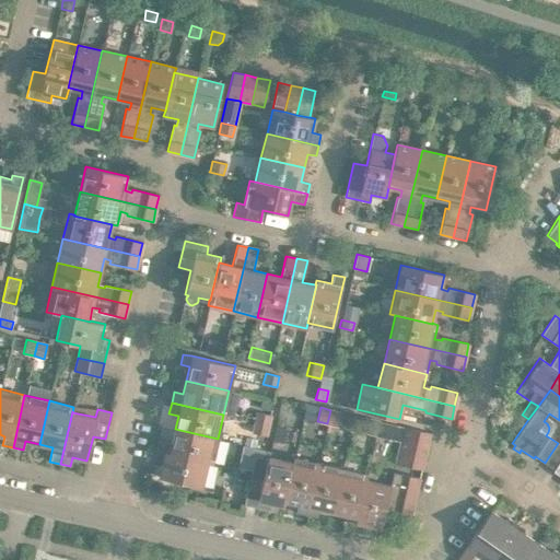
[(330,410),(327,423),(338,427),(341,412),(330,410)]
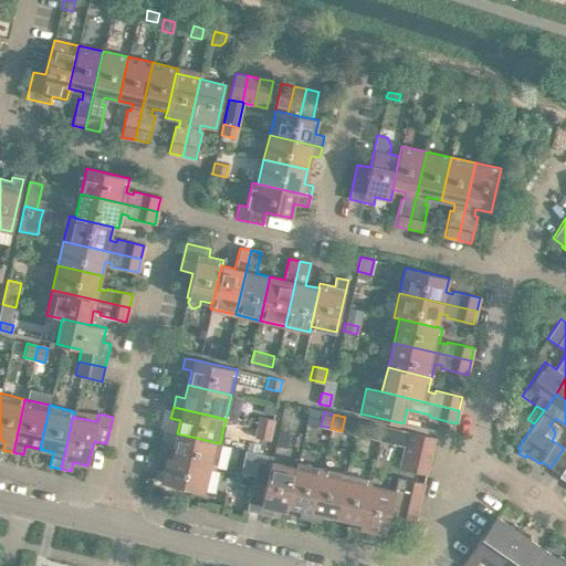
[(260,416),(257,427),(271,430),(273,419),(260,416)]
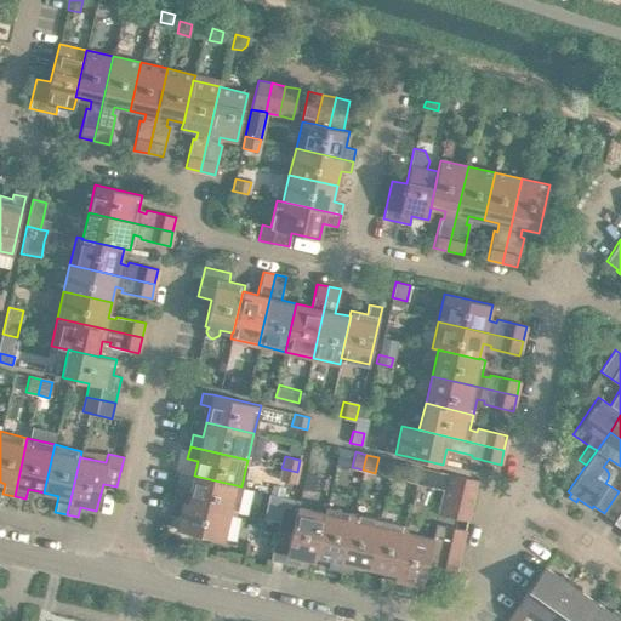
[(405,479),(416,483),(420,467),(409,465),(405,479)]
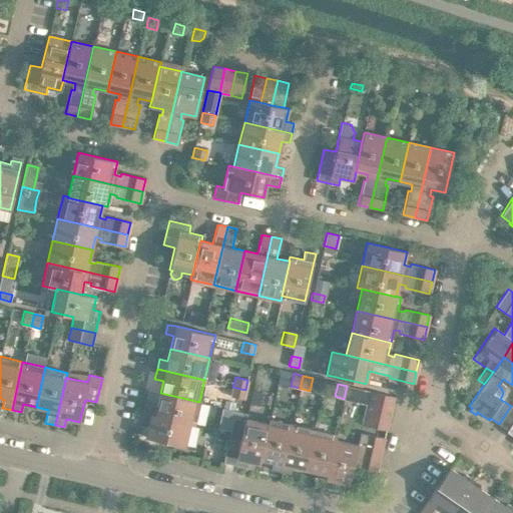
[(232,387),(230,396),(243,399),(245,390),(232,387)]
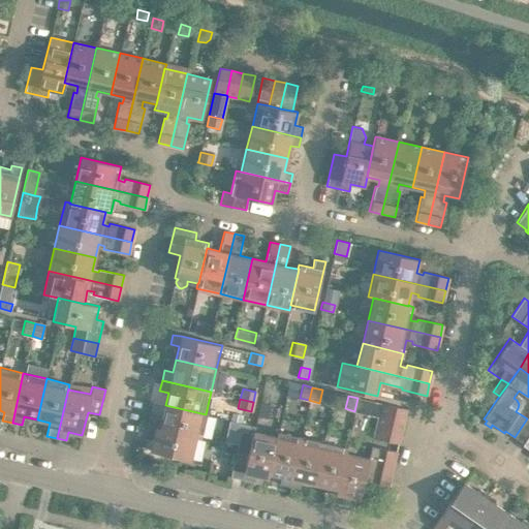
[(266,419),(269,405),(260,403),(257,417),(266,419)]
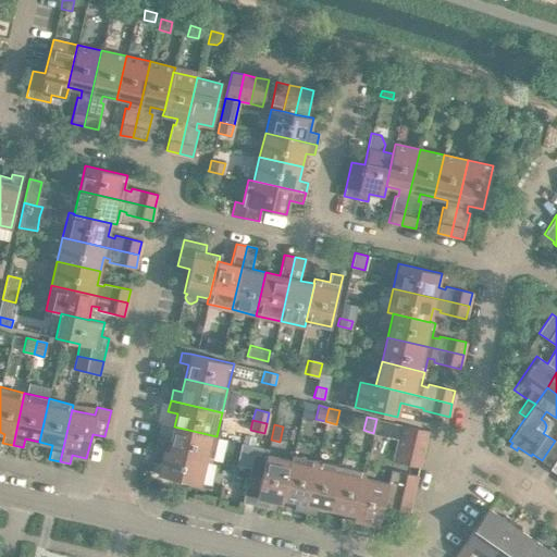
[(398,436),(424,443),(428,431),(401,424),(398,436)]
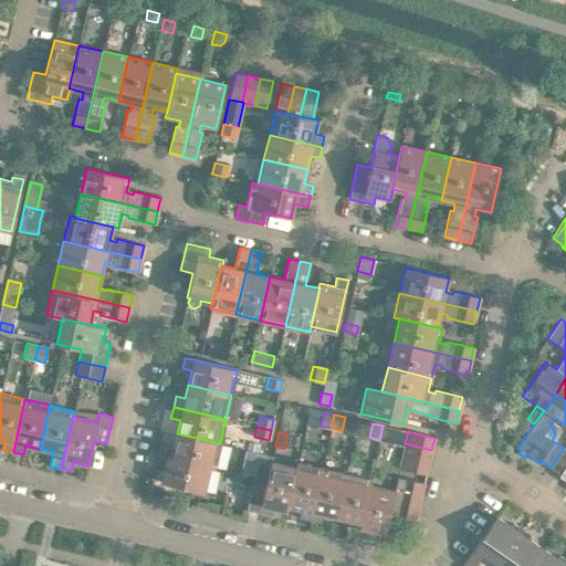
[(220,443),(177,433),(174,448),(159,444),(157,454),(209,468),(215,469),(220,443)]
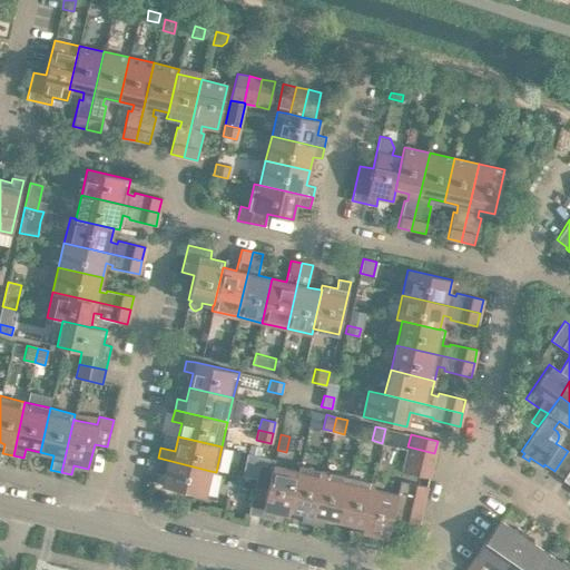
[(249,444),(247,452),(258,455),(261,448),(249,444)]
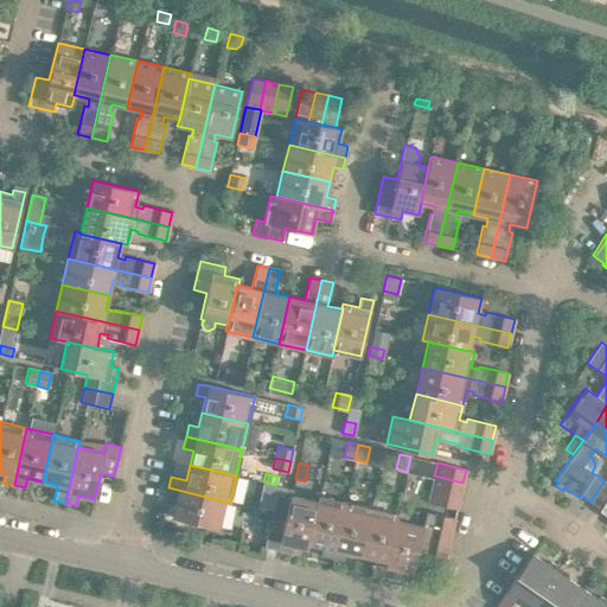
[(460,496),(462,483),(434,475),(432,489),(460,496)]
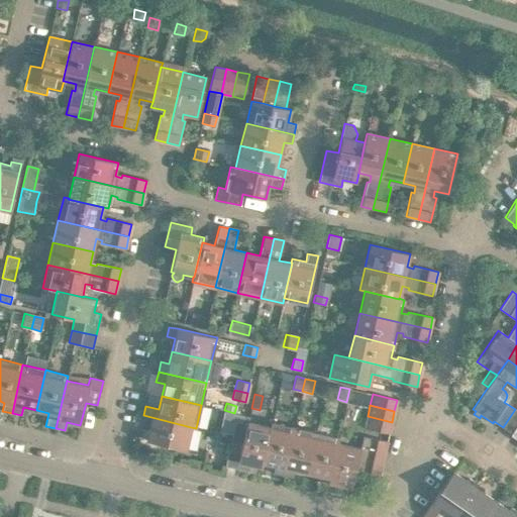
[(516,410),(515,409),(503,427),(511,433),(510,435),(516,439),(516,410)]
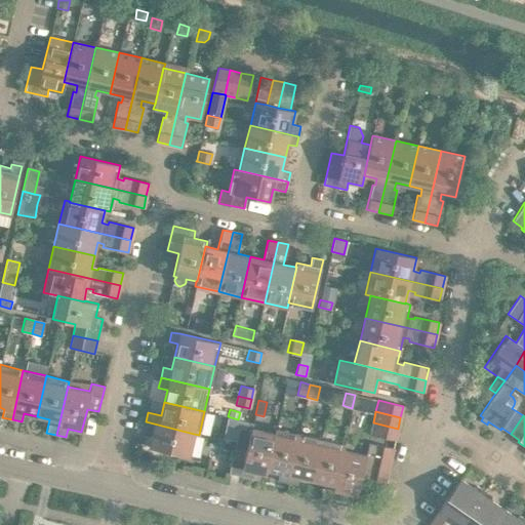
[(189,456),(194,434),(146,421),(143,432),(152,434),(149,447),(189,456)]
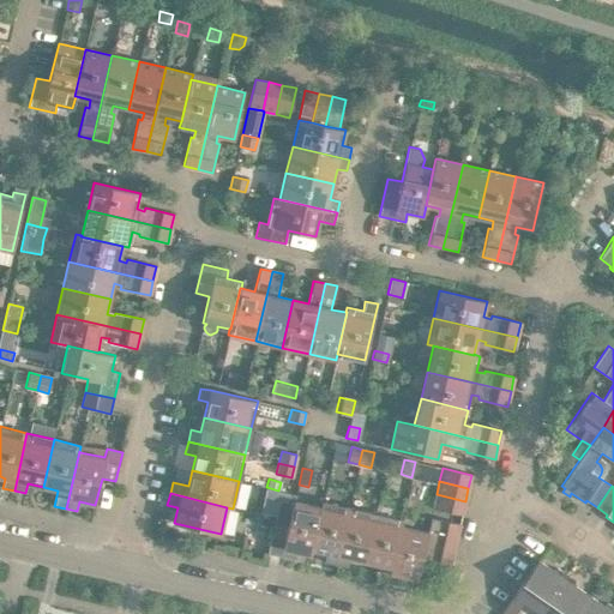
[(433,507),(462,515),(465,501),(437,494),(433,507)]
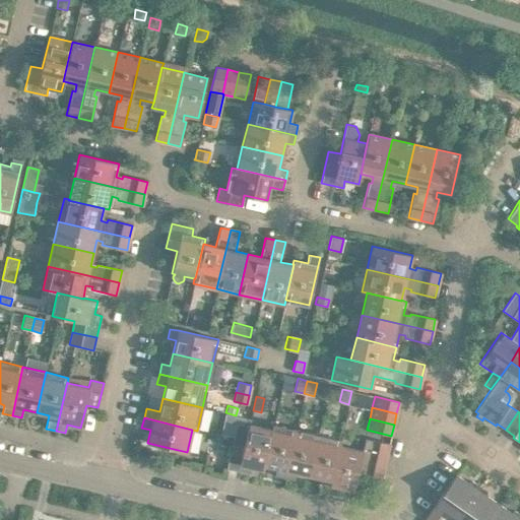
[(237,423),(234,434),(246,437),(249,426),(248,426),(237,423)]
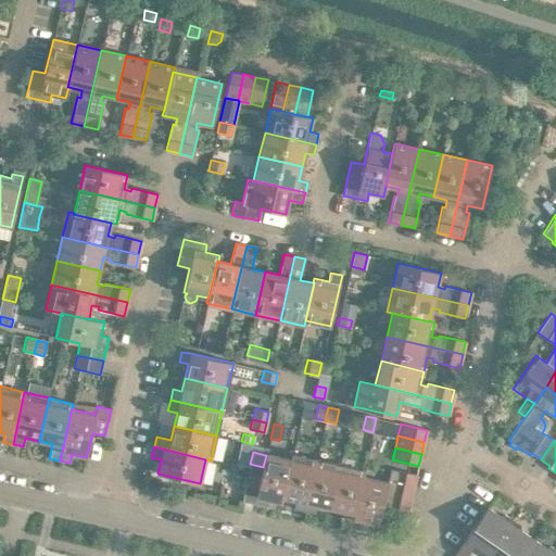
[(266,455),(263,467),(261,478),(248,475),(241,501),(265,507),(267,500),(281,503),(282,497),(281,497),(290,459),(266,454),(265,455),(266,455)]
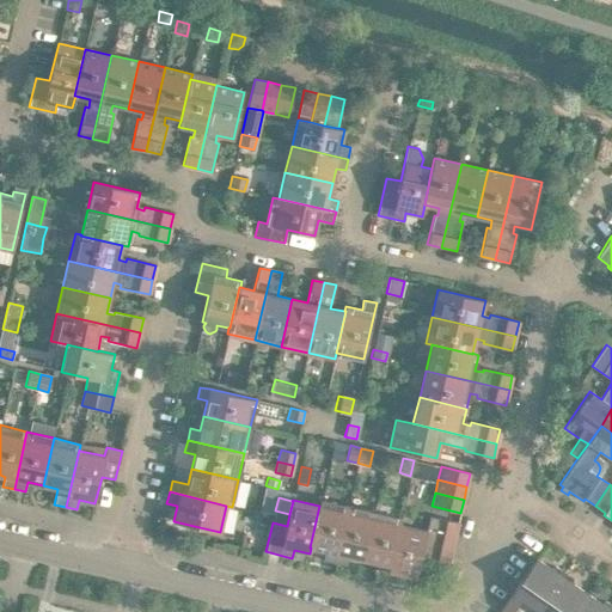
[(348,506),(320,500),(319,506),(310,548),(311,548),(325,550),(323,561),(335,563),(348,506)]
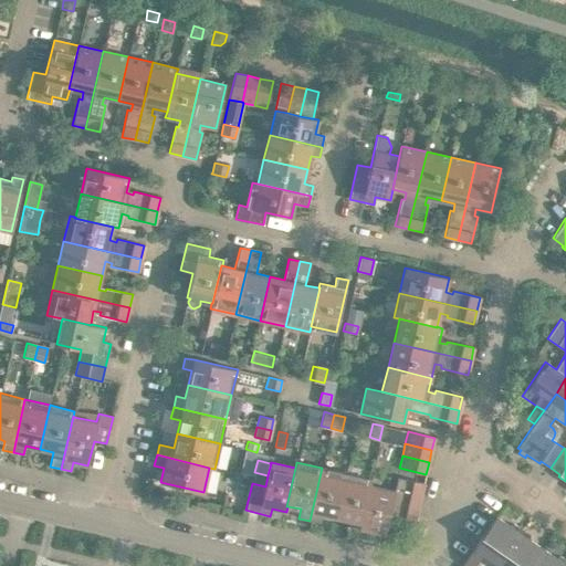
[(346,473),(322,468),(310,521),(320,523),(322,514),(336,517),(346,473)]
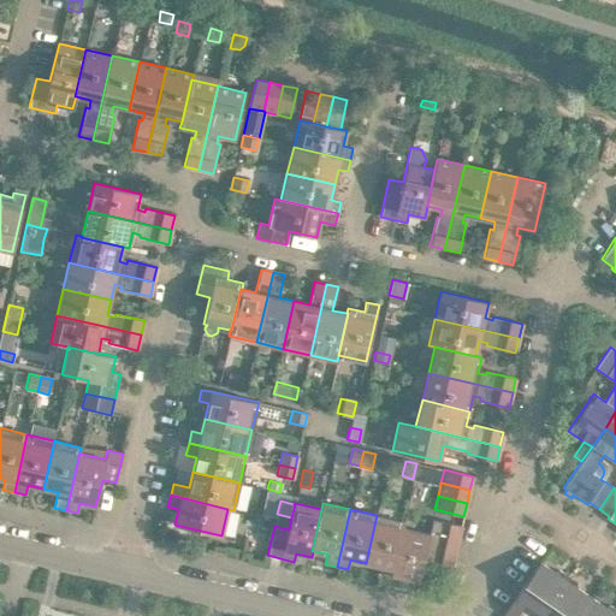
[(277,514),(274,526),(289,529),(291,517),(277,514)]
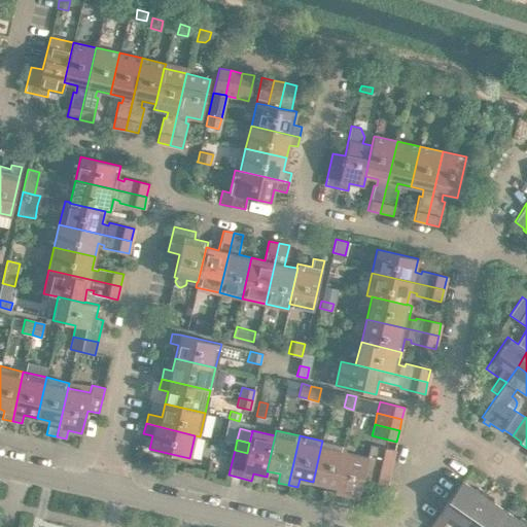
[(323,497),(332,500),(344,451),(345,451),(346,446),(322,441),(313,482),(325,485),(323,497)]
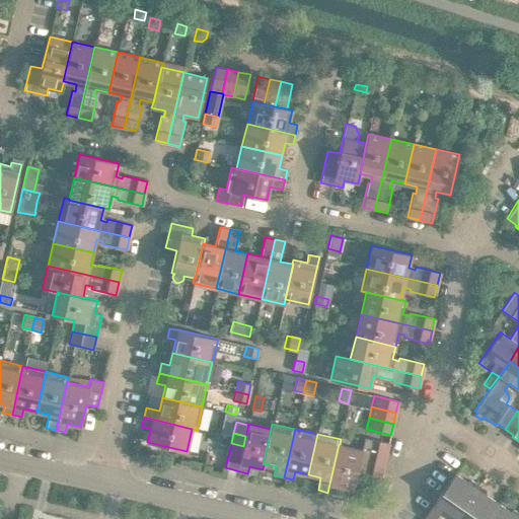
[(362,448),(386,454),(388,443),(364,437),(362,448)]
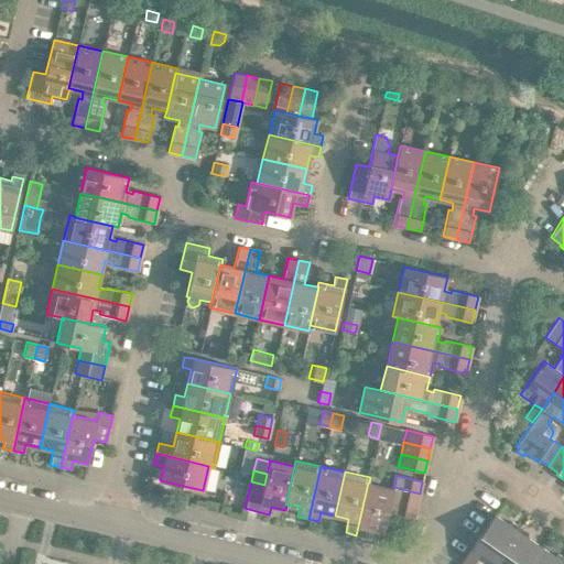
[(383,532),(388,512),(387,512),(390,500),(392,488),(369,483),(368,483),(356,535),(367,538),(369,529),(383,532)]
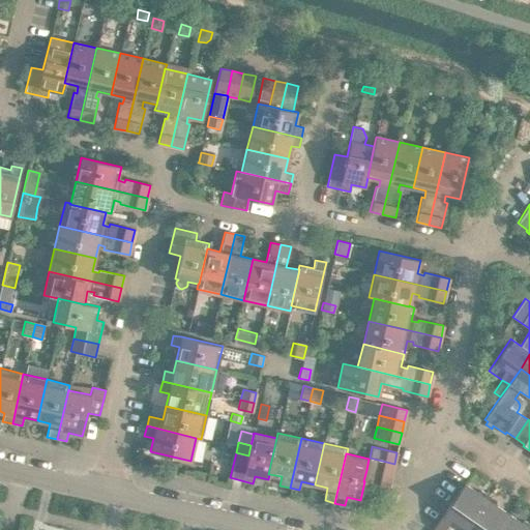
[(391,475),(394,464),(370,458),(369,459),(366,470),(391,475)]
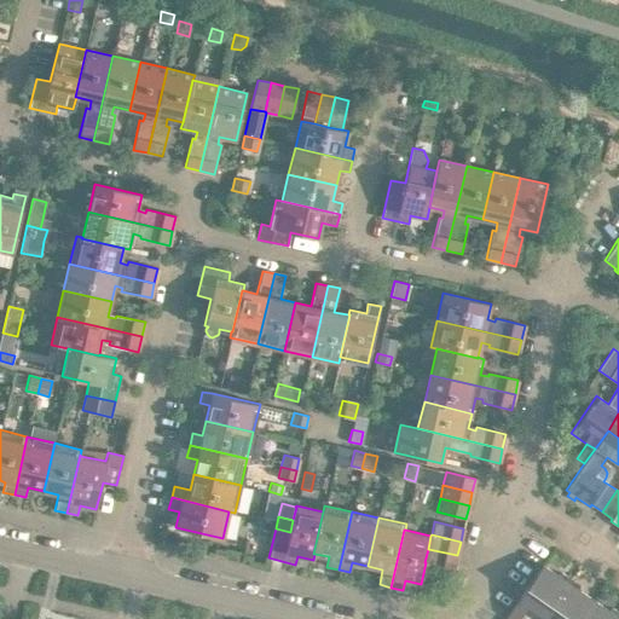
[(428,549),(424,562),(426,562),(455,570),(457,555),(428,549)]
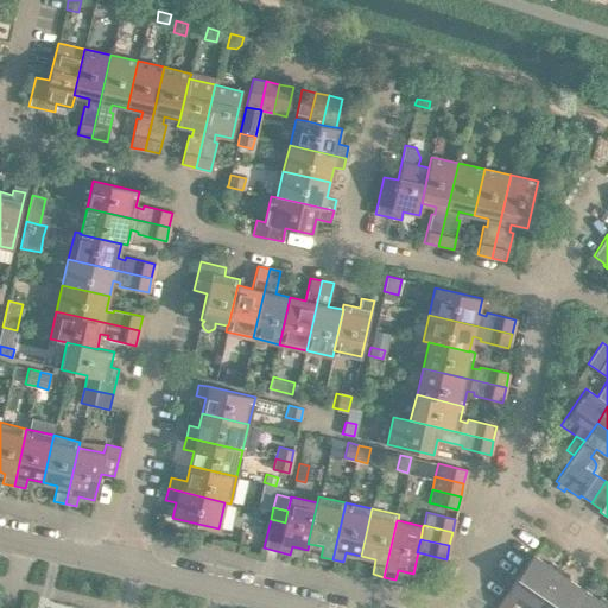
[(508,607),(518,595),(533,607),(558,572),(556,570),(558,567),(551,563),(548,565),(532,555),(498,605),(504,607),(508,607)]
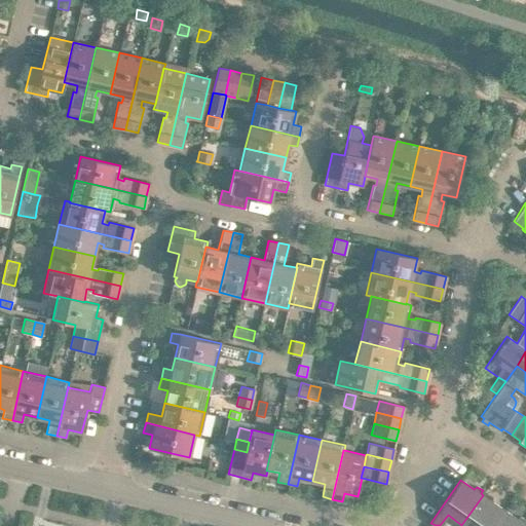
[(462,525),(492,525),(504,510),(491,500),(492,497),(487,493),(485,496),(483,495),(461,525),(462,525)]
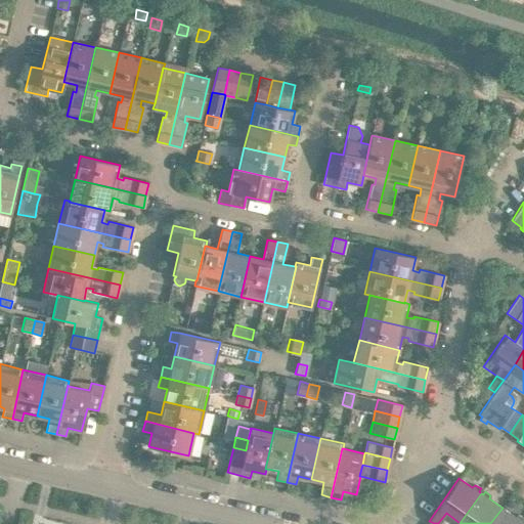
[(522,523),(523,523),(522,521),(523,518),(518,515),(515,517),(503,508),(490,523),(522,523)]
